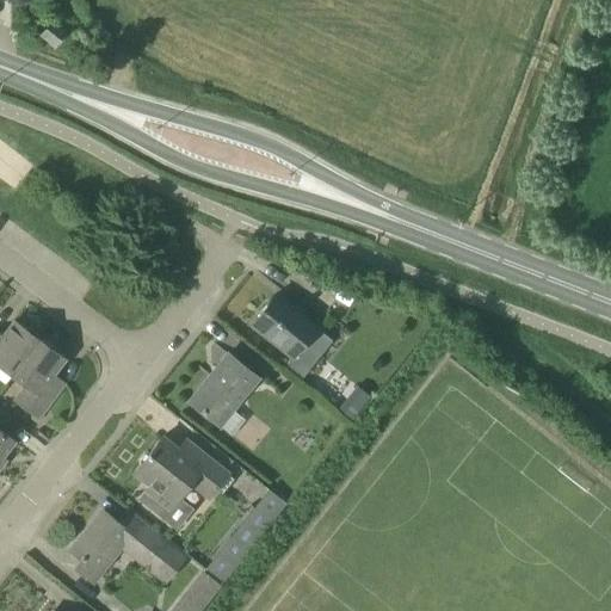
[(51,20),(39,37),(54,48),(66,32),(51,20)]
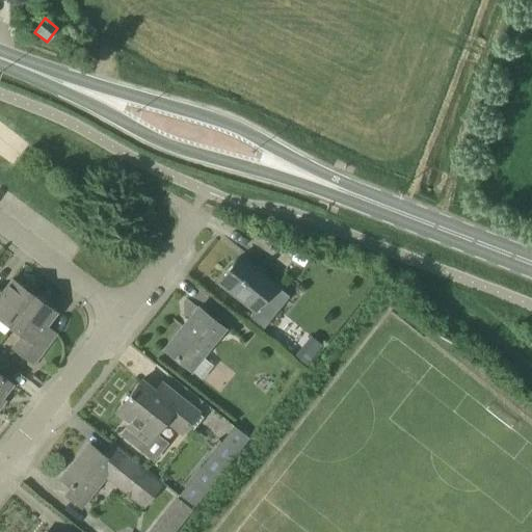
[(254,312),(275,285),(239,257),(218,284),(254,312)]
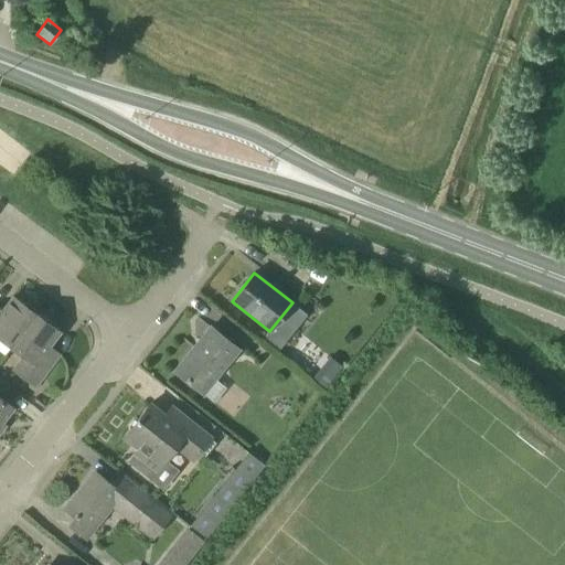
[(0,338),(13,349),(35,317),(12,299),(0,315),(0,338)]
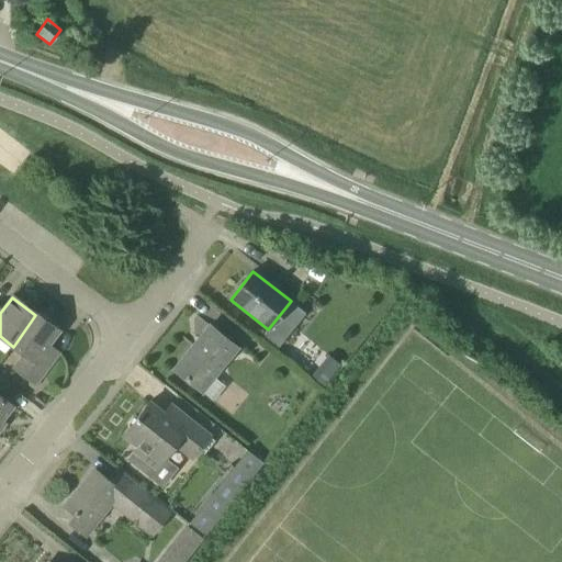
[(35,315),(13,347),(24,355),(13,369),(34,384),(53,359),(42,351),(57,332),(35,315)]
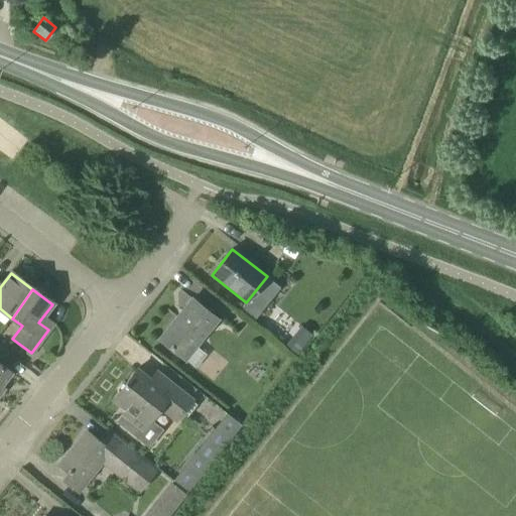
[(156,340),(184,362),(219,319),(190,296),(156,340)]
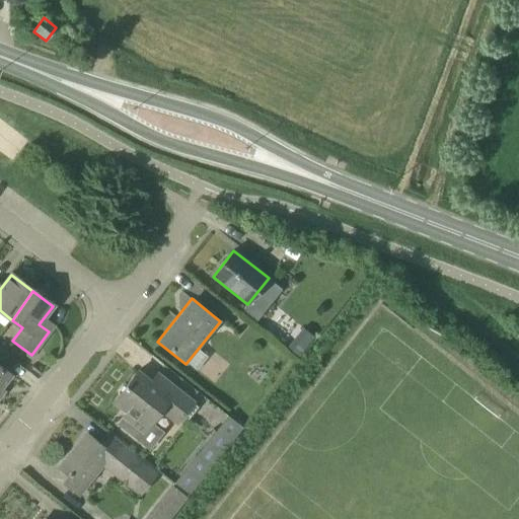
[(302,327),(286,346),(298,356),(313,337),(302,327)]
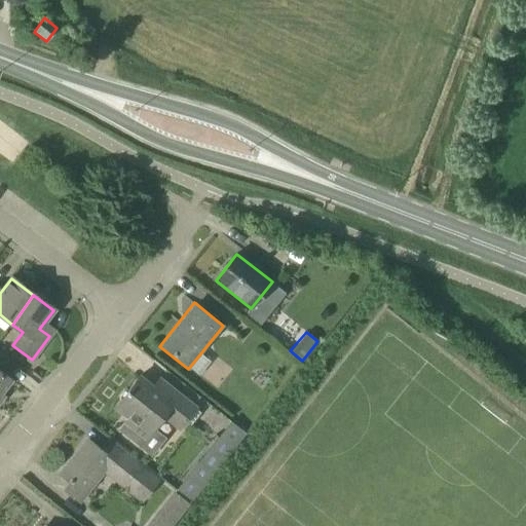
[(0,393),(10,380),(0,372),(0,371),(8,362),(0,354),(0,393)]
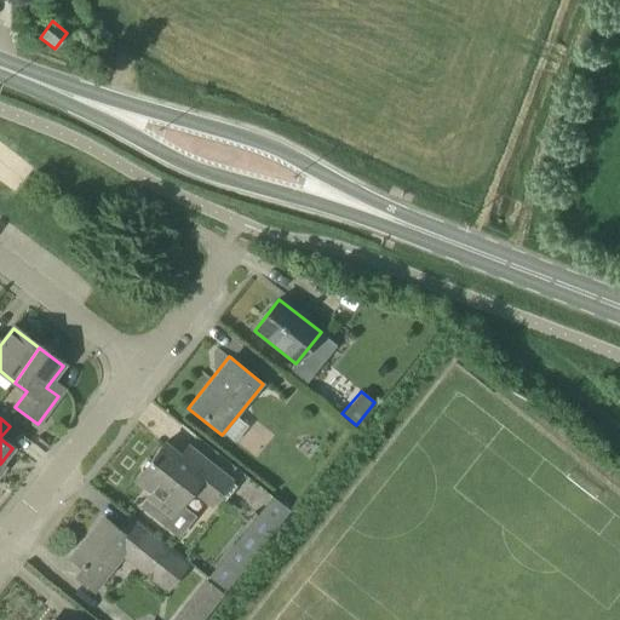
[(184,459),(164,443),(135,481),(148,492),(143,498),(144,500),(139,506),(164,527),(174,512),(191,492),(211,506),(231,481),(191,449),(184,459)]
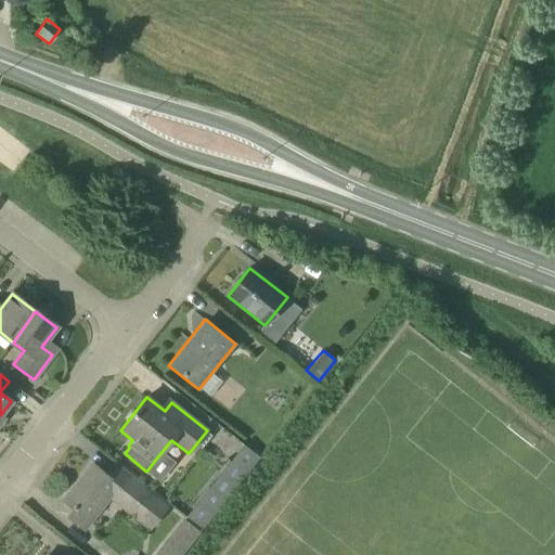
[(202,530),(258,459),(242,444),(185,517),(202,530)]
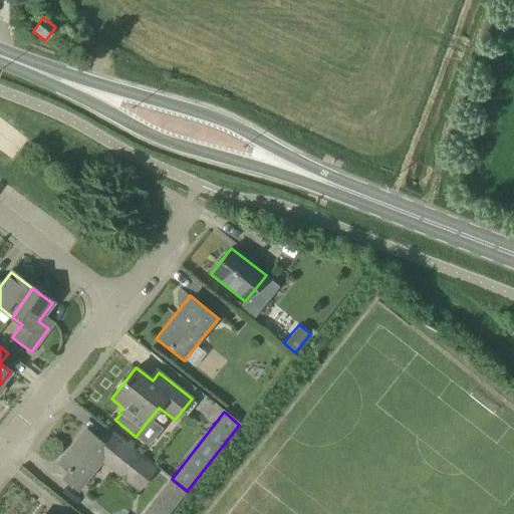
[(98,441),(85,431),(59,465),(83,483),(100,461),(113,471),(130,450),(105,431),(98,441)]
